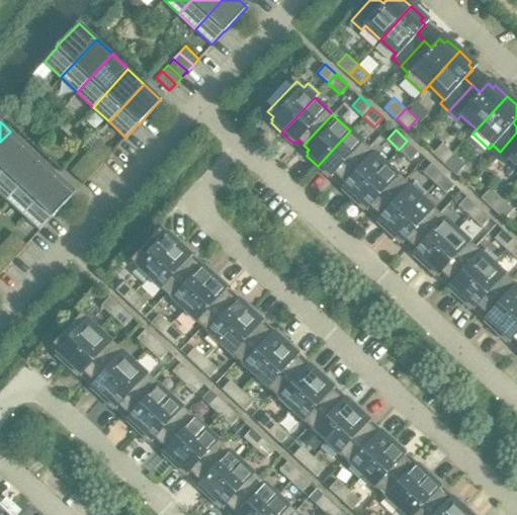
[(339,178),(368,147),(350,131),(318,166),(329,176),(330,174),(332,175),(334,173),(339,178)]
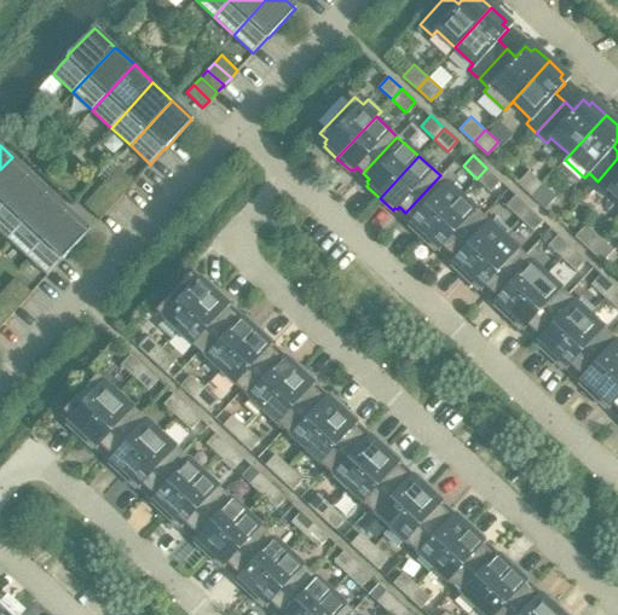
[(0,208),(32,175),(12,157),(0,169),(0,208)]
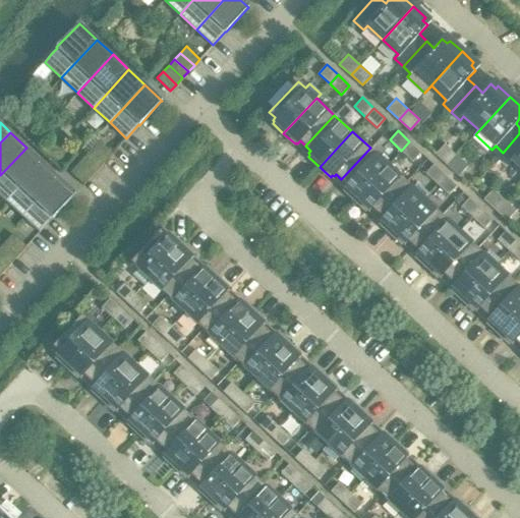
[(519,133),(503,153),(511,160),(507,164),(519,176),(519,133)]
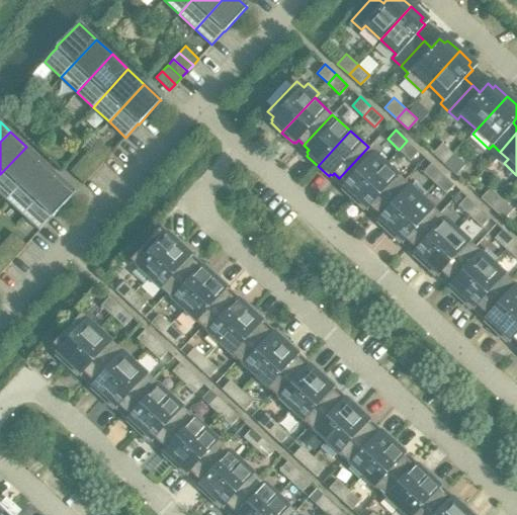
[(106,158),(112,152),(99,139),(93,145),(106,158)]
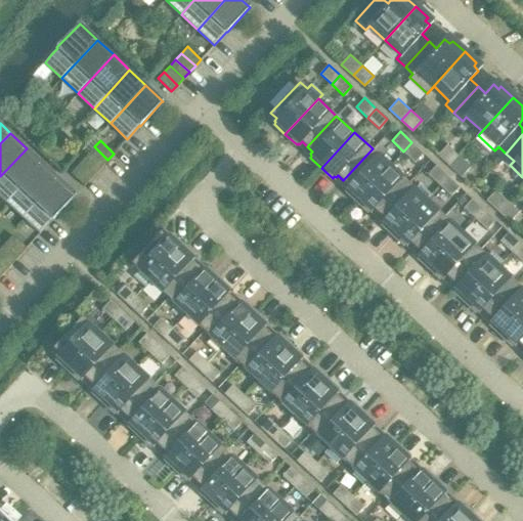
[(423,153),(412,142),(411,142),(403,152),(415,162),(423,153)]
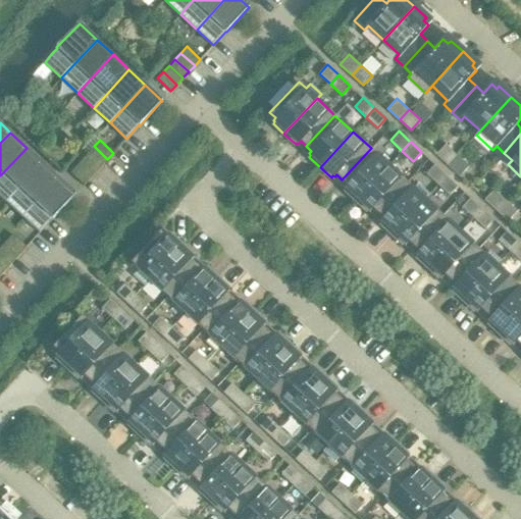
[(459,155),(446,144),(436,153),(450,165),(459,155)]
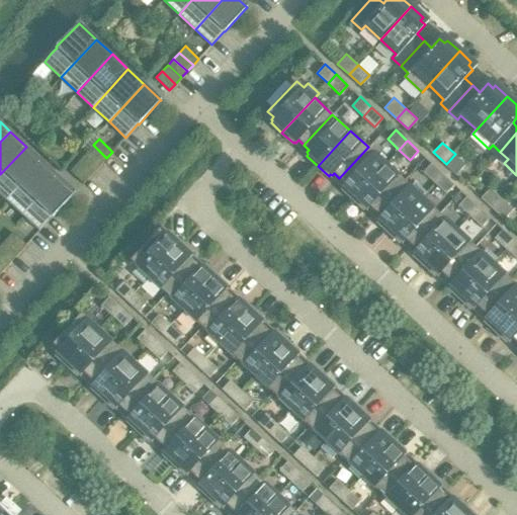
[(101,164),(106,158),(93,145),(87,151),(101,164)]
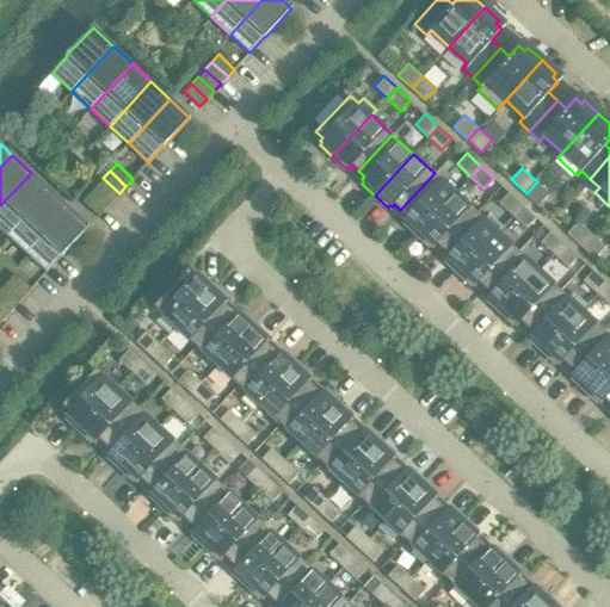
[(0,227),(8,235),(49,191),(31,173),(0,205),(0,227)]
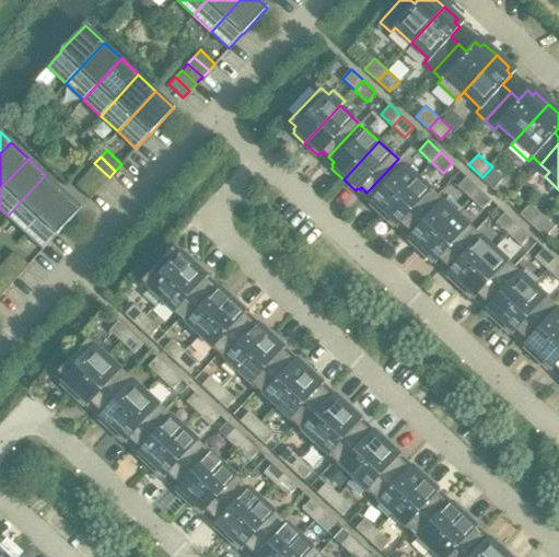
[(382,215),(417,177),(398,159),(367,193),(373,198),(370,200),(372,201),(370,204),(382,215)]
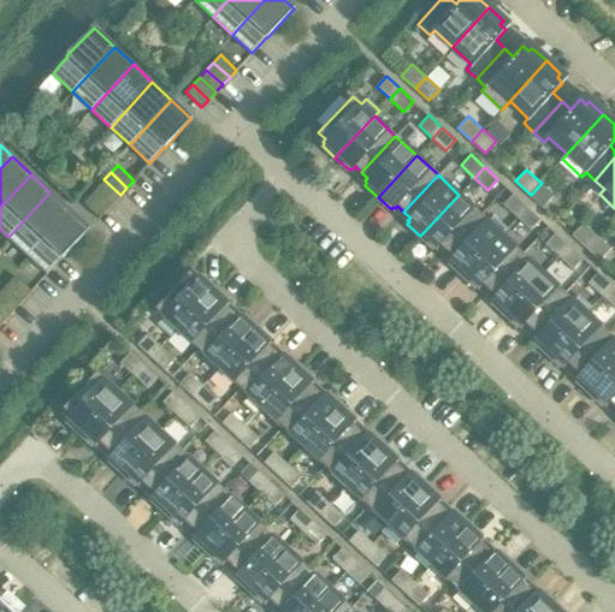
[(113,202),(120,195),(104,179),(96,188),(113,202)]
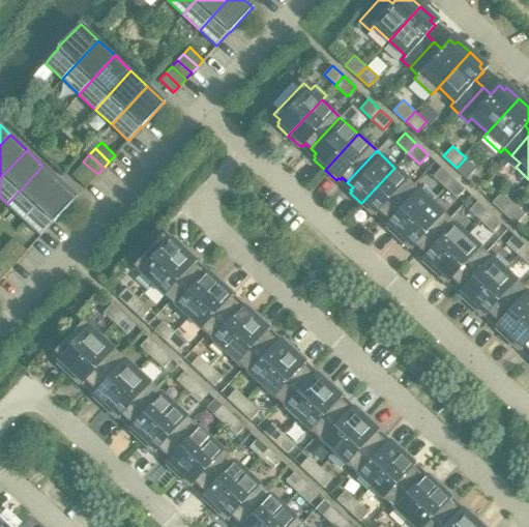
[(467,177),(475,168),(466,157),(457,168),(467,177)]
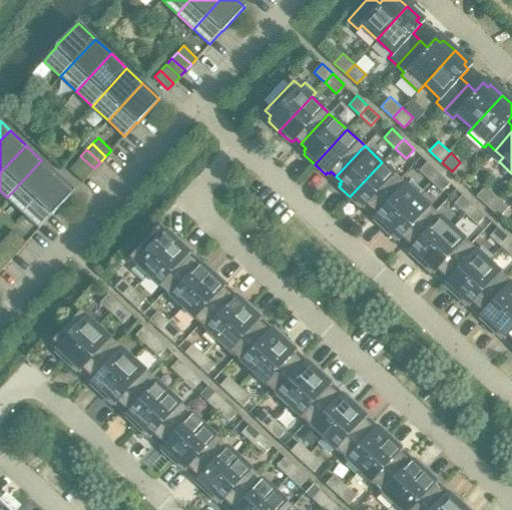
[(88,174),(94,168),(80,156),(74,162),(88,174)]
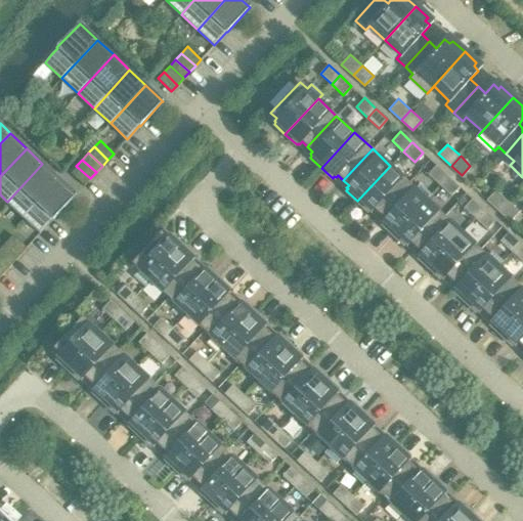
[(24,217),(58,179),(42,164),(7,202),(24,217)]
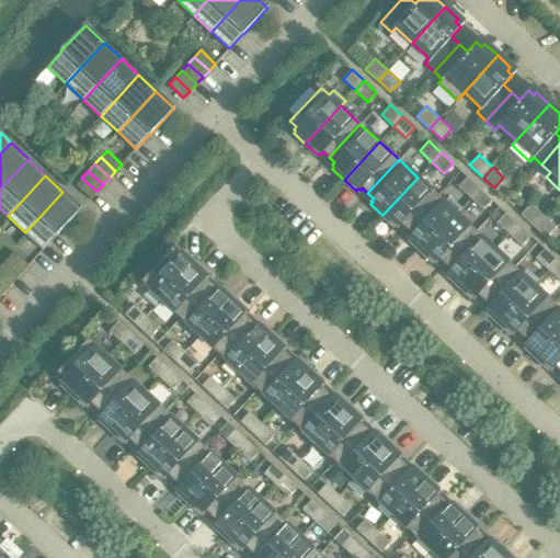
[(479,189),(467,177),(458,185),(470,197),(479,189)]
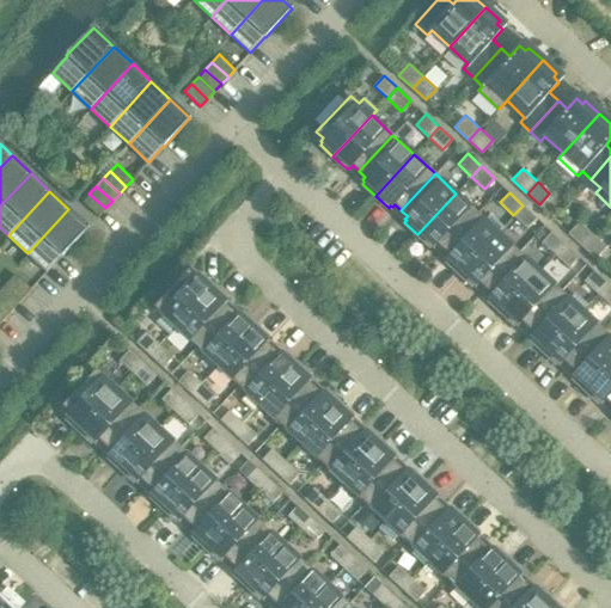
[(98,216),(105,208),(89,194),(83,201),(98,216)]
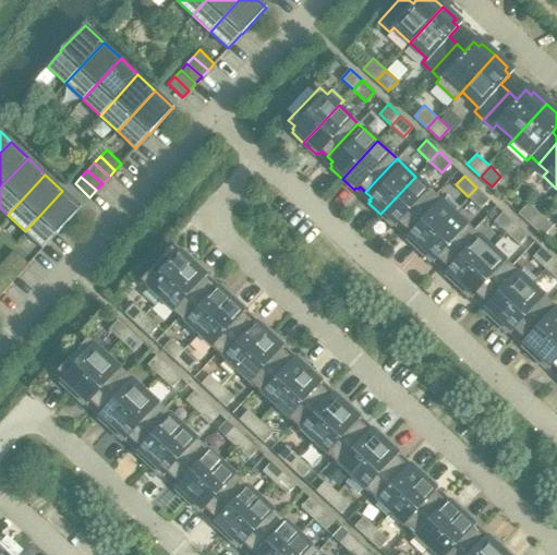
[(404,228),(435,194),(415,177),(380,214),(392,226),(395,224),(396,225),(398,222),(404,228)]
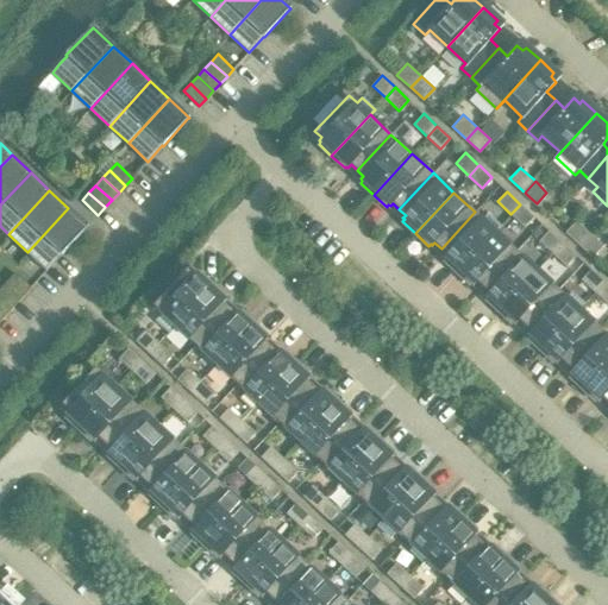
[(533,216),(520,205),(511,214),(524,226),(533,216)]
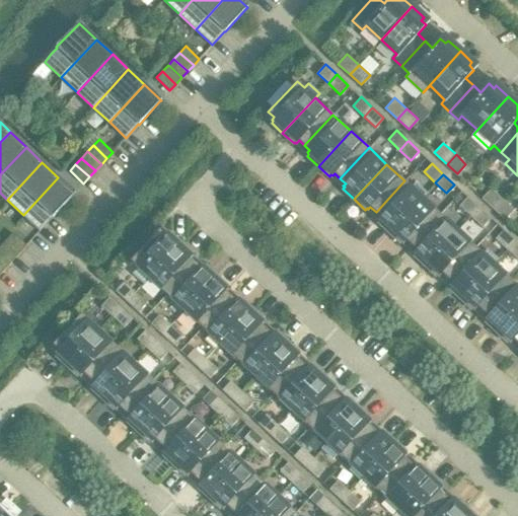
[(53,217),(73,195),(75,193),(58,177),(23,215),(40,230),(52,217),(53,217)]
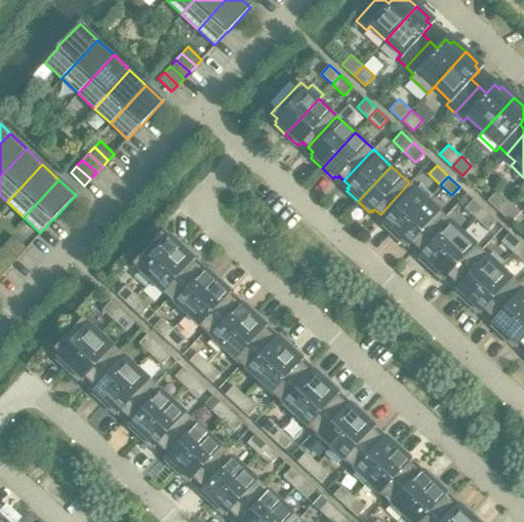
[(419,185),(415,189),(409,183),(380,214),(386,218),(383,222),(385,223),(383,225),(394,235),(431,195),(419,185)]
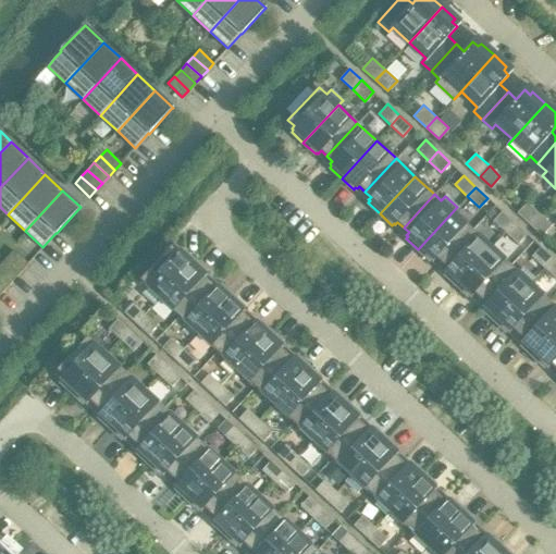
[(540,213),(527,201),(517,211),(530,223),(540,213)]
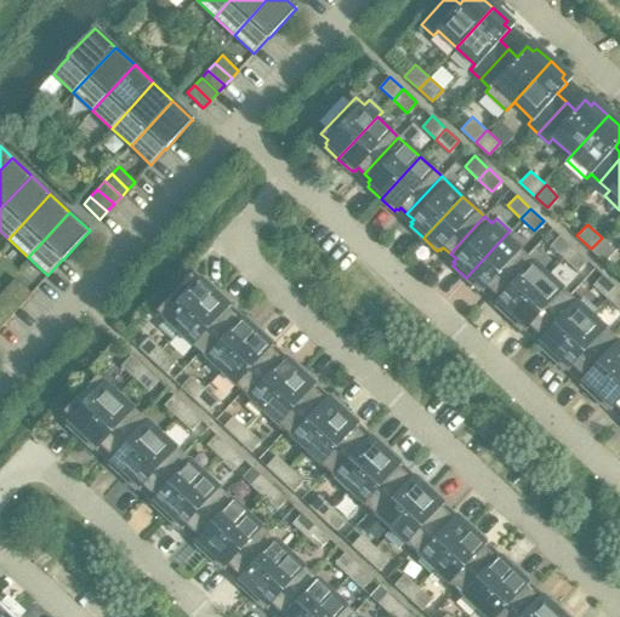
[(493,292),(527,256),(505,235),(466,278),(479,290),(482,289),(483,290),(485,286),(493,292)]
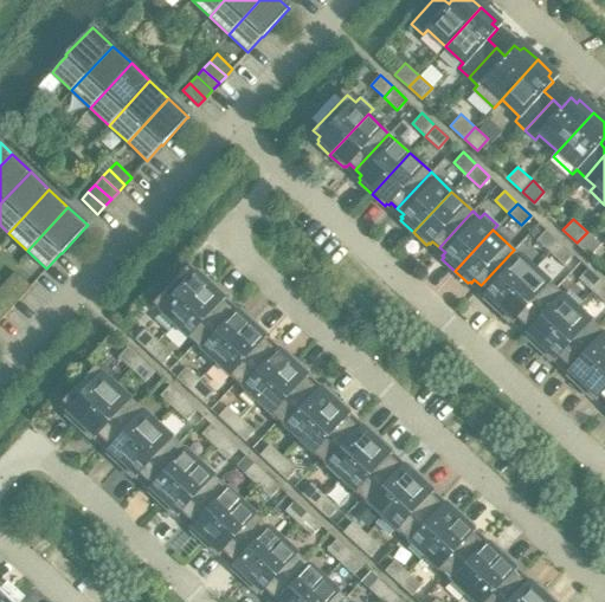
[(560,241),(546,230),(536,239),(549,252),(560,241)]
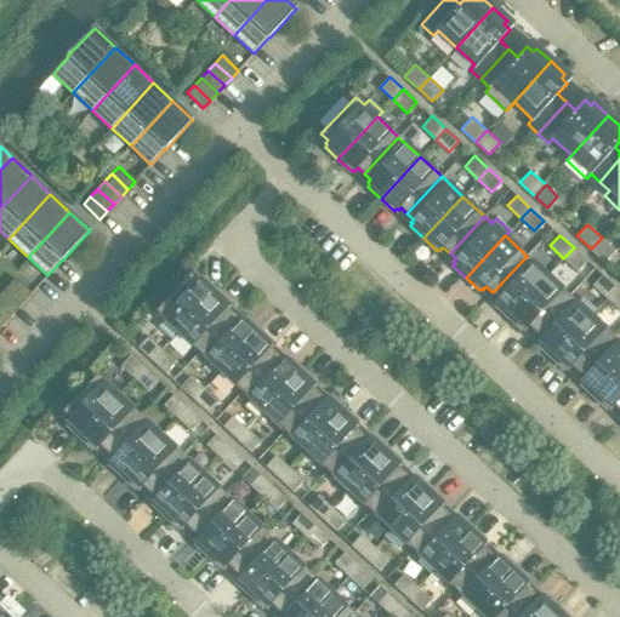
[(615,250),(602,238),(591,249),(604,261),(615,250)]
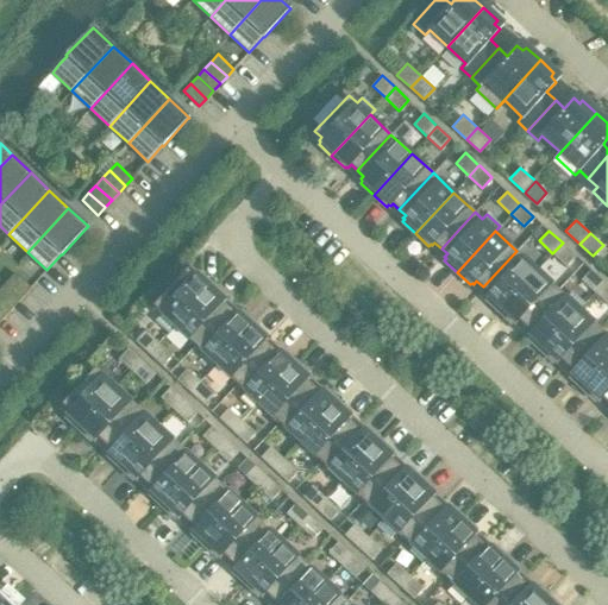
[(576,256),(563,243),(552,253),(566,265),(576,256)]
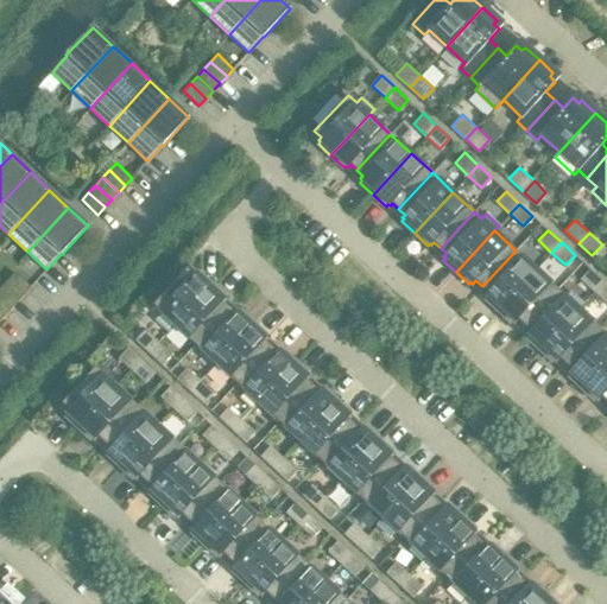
[(498,311),(537,269),(516,250),(482,286),(488,292),(486,296),(487,297),(485,299),(498,311)]
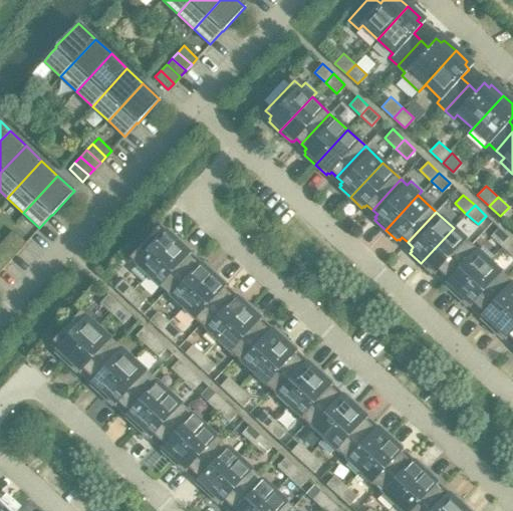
[(143,279),(147,274),(180,240),(169,230),(167,231),(166,230),(163,232),(158,227),(130,258),(137,265),(133,269),(143,279)]
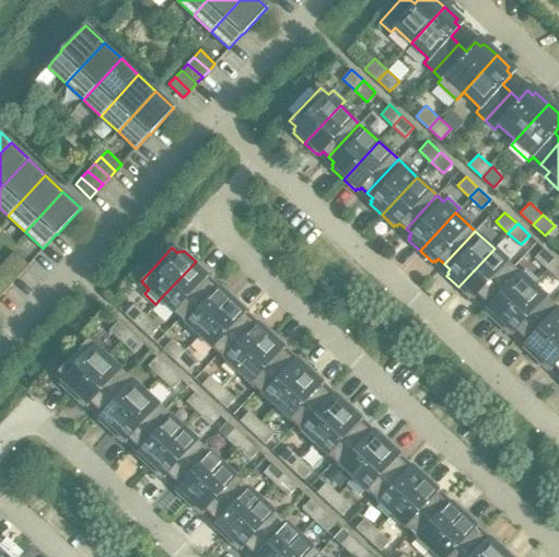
[(556,259),(543,247),(534,257),(547,269),(556,259)]
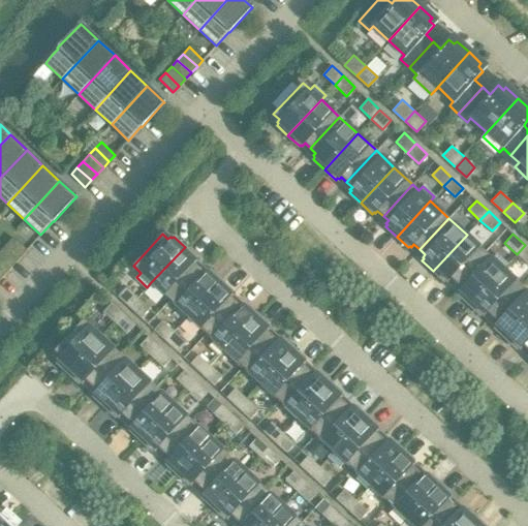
[(456,283),(485,251),(467,235),(433,271),(444,281),(446,279),(447,280),(451,278),(456,283)]
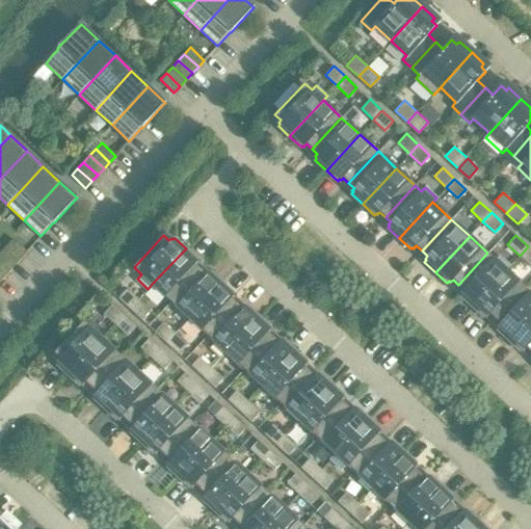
[(21,257),(27,250),(14,238),(7,244),(21,257)]
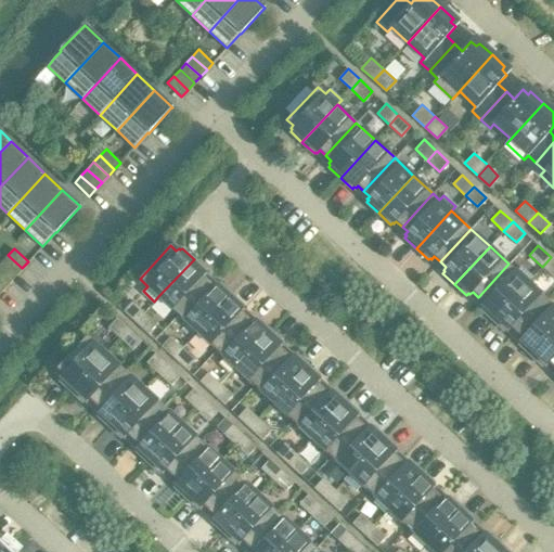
[(16,276),(22,268),(8,255),(1,261),(16,276)]
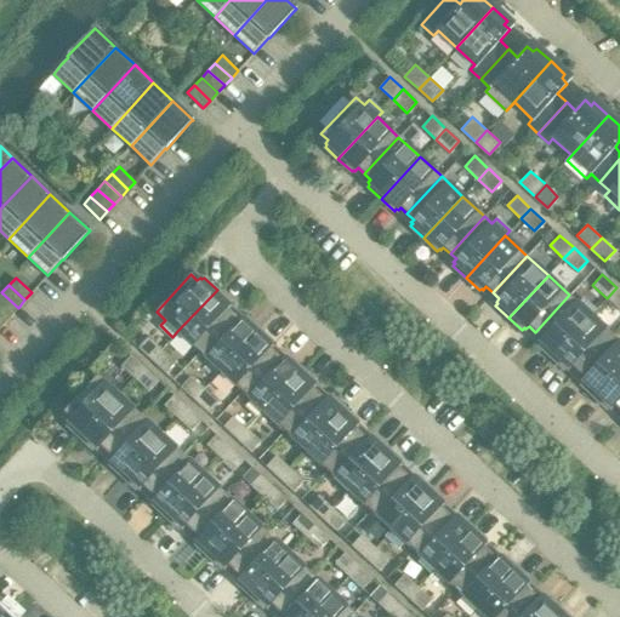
[(619,291),(616,287),(607,298),(619,310),(619,291)]
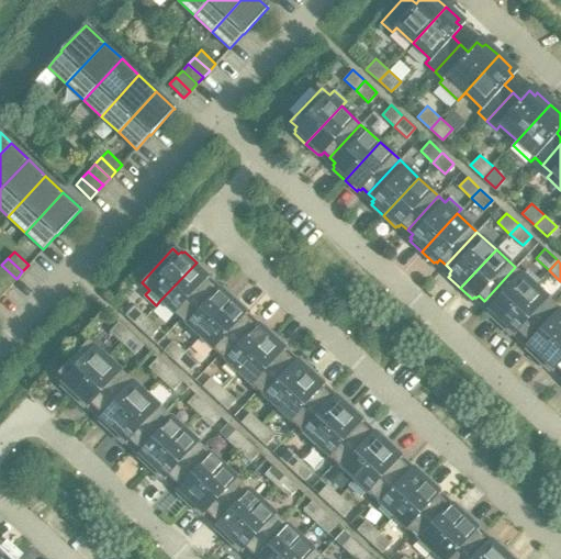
[(180,319),(211,284),(205,280),(208,277),(206,276),(209,274),(197,263),(160,300),(180,319)]
